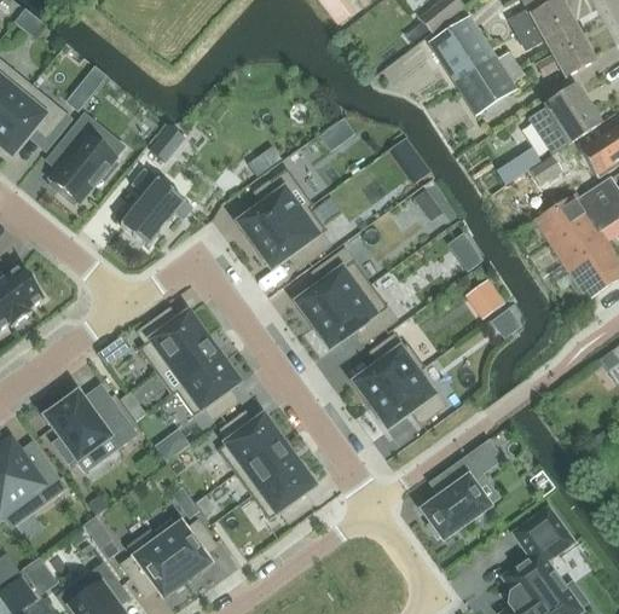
[(319,0),(337,23),(350,15),(337,0),(319,0)]
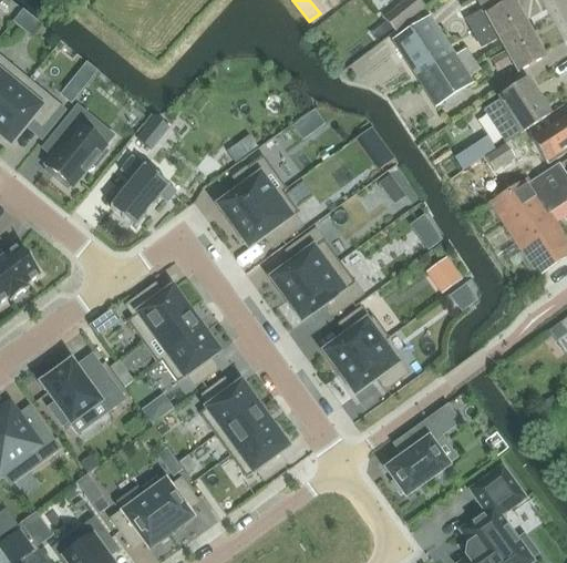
[(393,32),(424,7),(419,0),(401,0),(381,17),(393,32)]
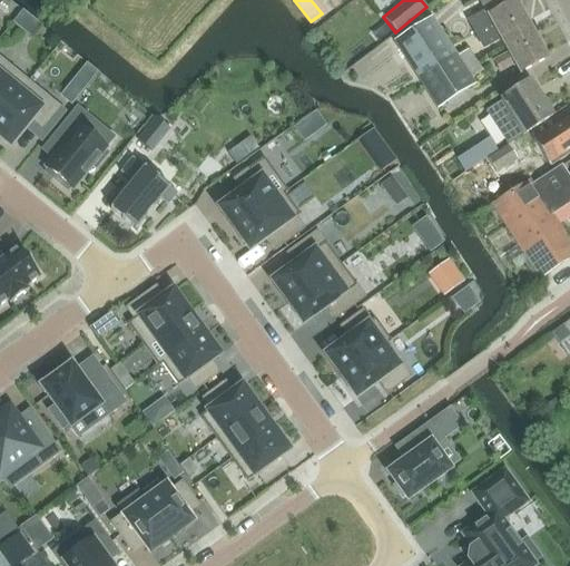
[(505,42),(532,28),(518,0),(510,0),(503,3),(501,0),(481,0),(485,7),(469,16),(483,42),(500,33),(505,42)]
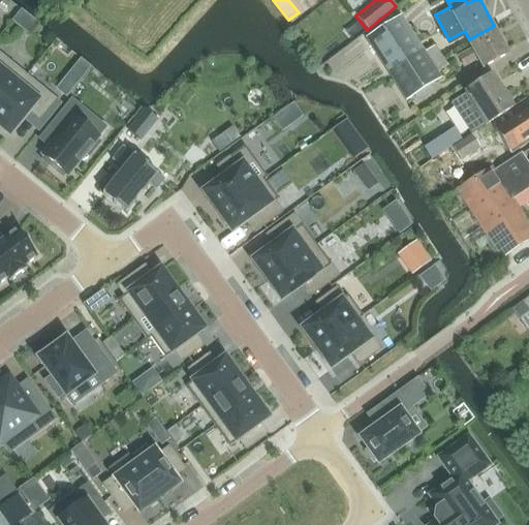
[(2,21),(10,39),(28,30),(19,12),(2,21)]
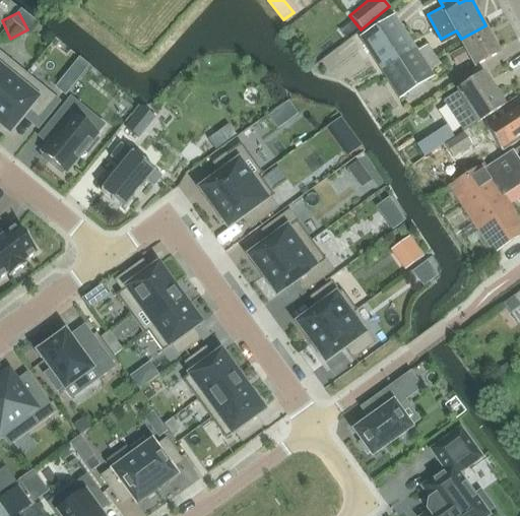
[(416,50),(393,12),(360,35),(398,94),(432,73),(430,69),(423,59),(416,50)]
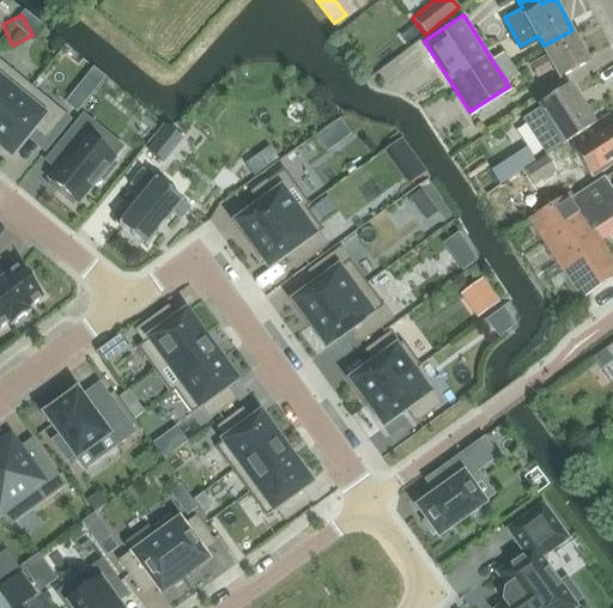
[(528,61),(536,78),(552,70),(556,77),(589,59),(572,30),(544,46),(546,52),(528,61)]
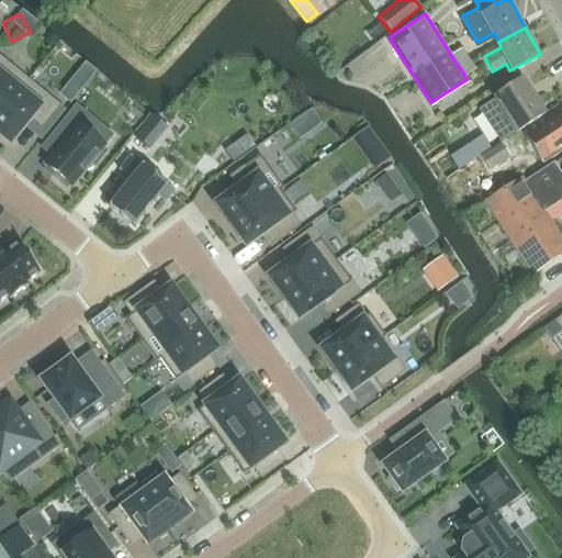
[(462,45),(450,54),(457,64),(469,56),(462,45)]
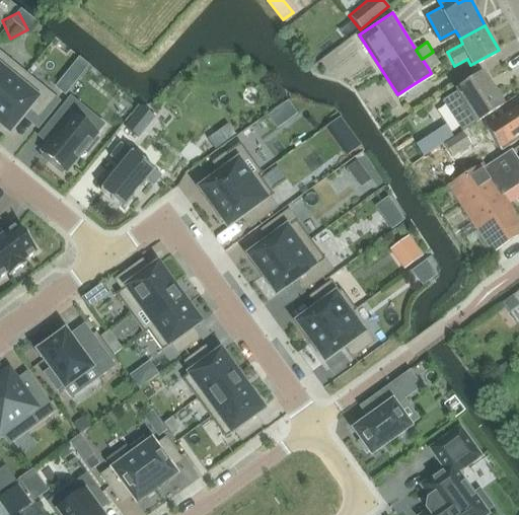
[(0,102),(26,71),(0,50),(0,102)]
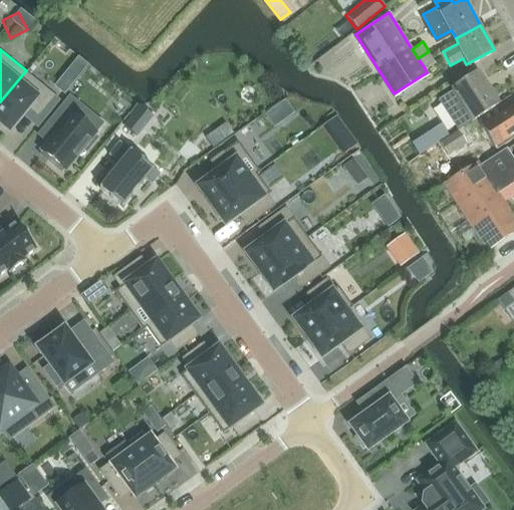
[(429,51),(418,58),(425,68),(436,61),(429,51)]
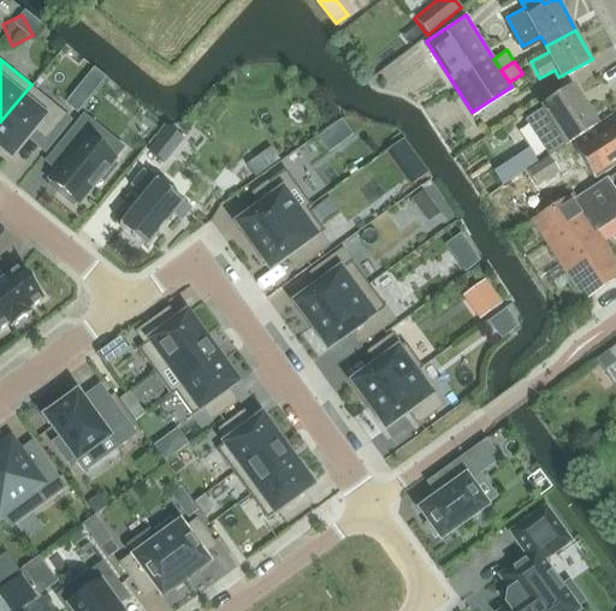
[(31,84),(0,122),(0,143),(12,153),(34,126),(46,136),(65,113),(31,84)]
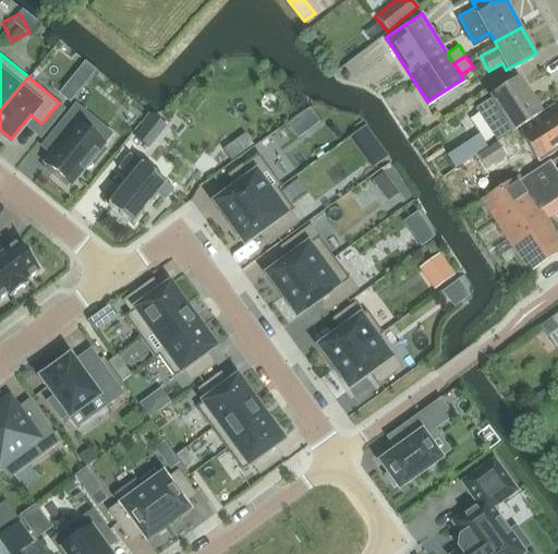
[(490,96),(490,97),(475,107),(496,139),(511,128),(512,129),(542,109),(520,76),(490,96)]
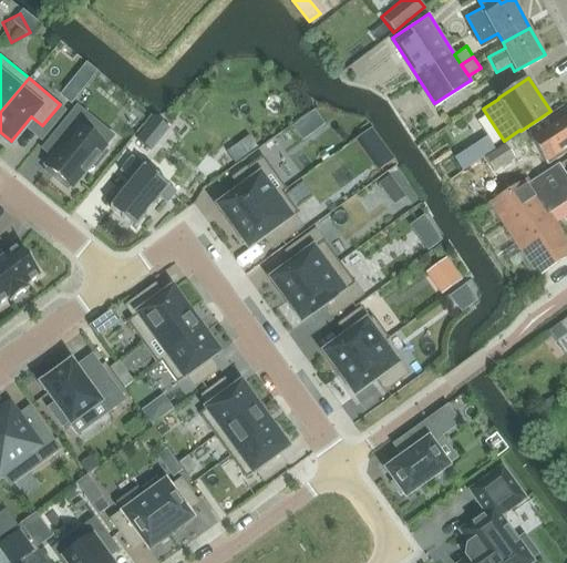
[(78,80),(64,95),(71,101),(84,85),(78,80)]
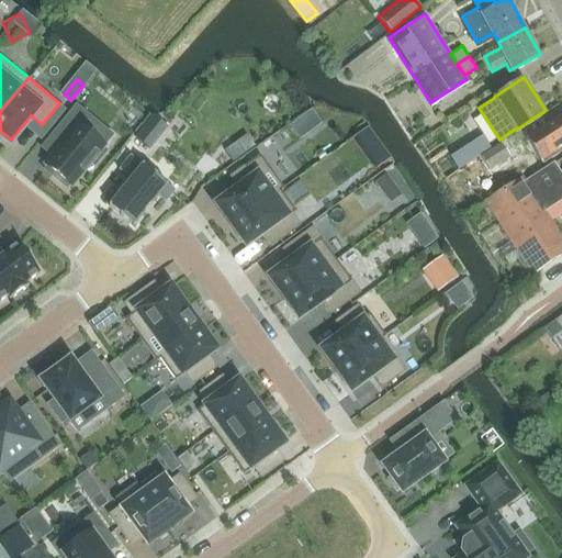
[(51,173),(66,186),(69,182),(71,185),(105,143),(79,122),(88,112),(76,102),(47,138),(57,146),(51,154),(44,162),(46,163),(54,169),(51,173)]
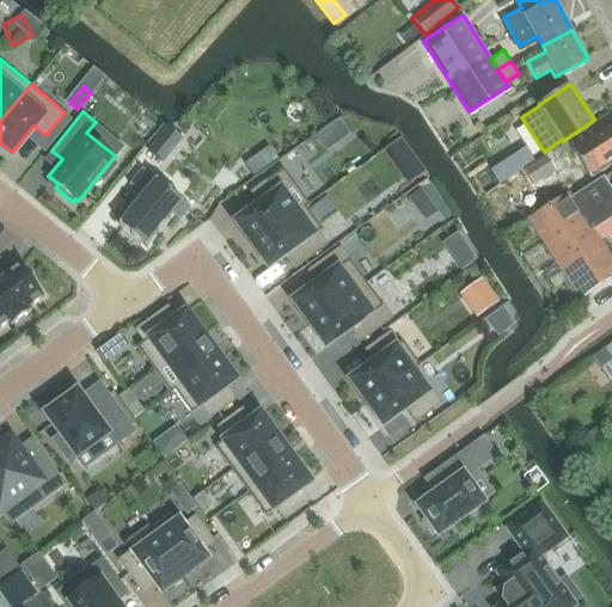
[(334,121),(317,134),(326,147),(344,134),(334,121)]
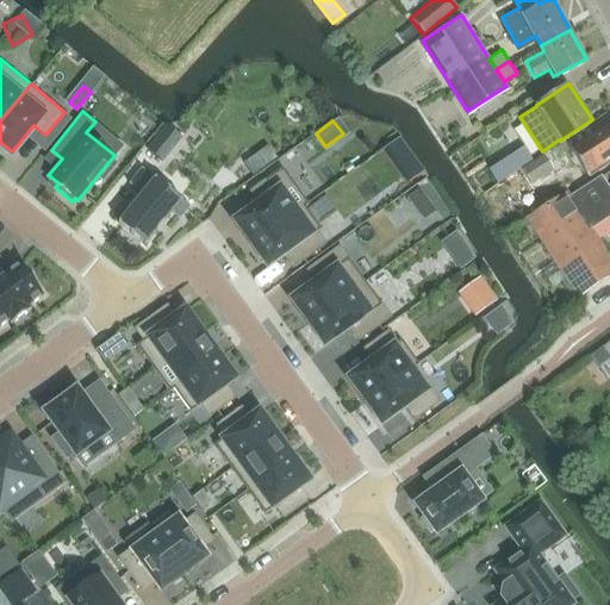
[(573,145),(572,147),(590,174),(591,174),(604,166),(609,161),(609,120),(585,137),(573,145)]
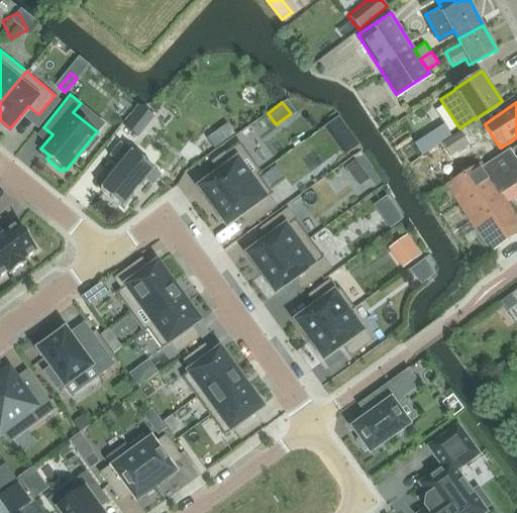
[(141,104),(125,124),(137,134),(153,114),(141,104)]
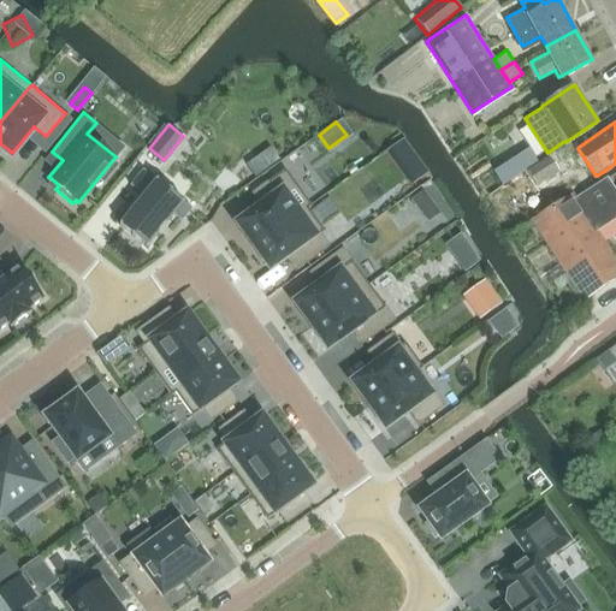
[(402,137),(390,146),(398,158),(410,149),(402,137)]
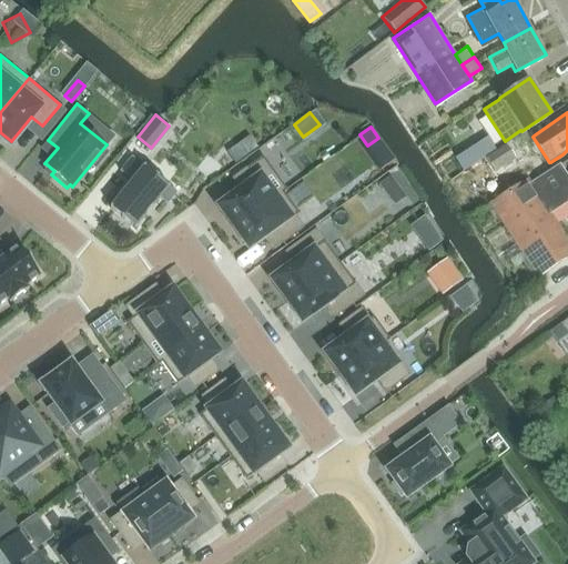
[(249,133),(226,149),(235,161),(257,144),(249,133)]
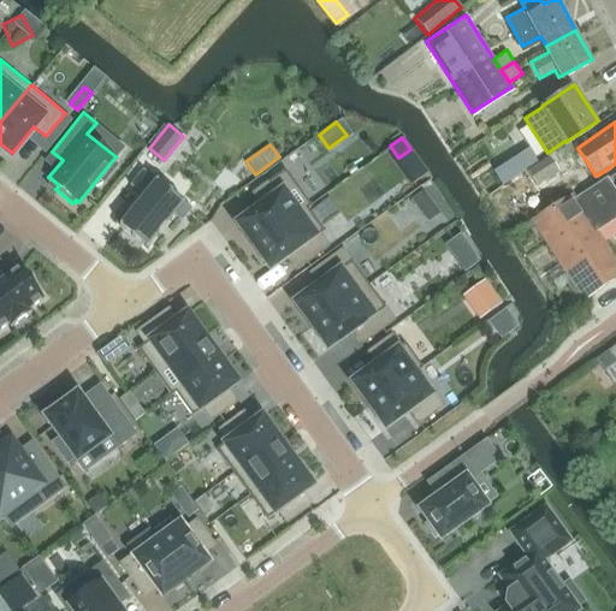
[(550,154),(527,168),(537,183),(558,167),(550,154)]
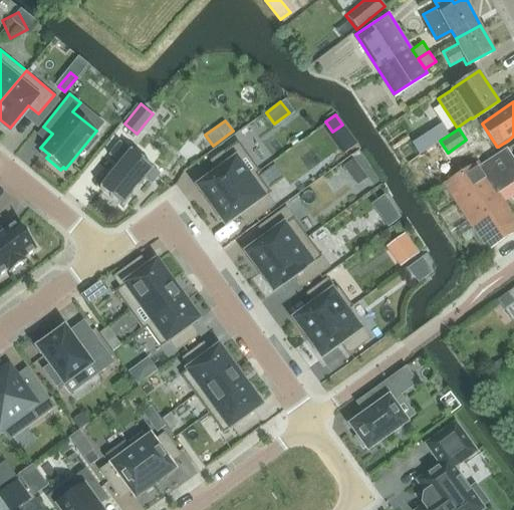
[(160,173),(119,140),(109,152),(120,161),(99,186),(123,205),(146,177),(153,182),(160,173)]
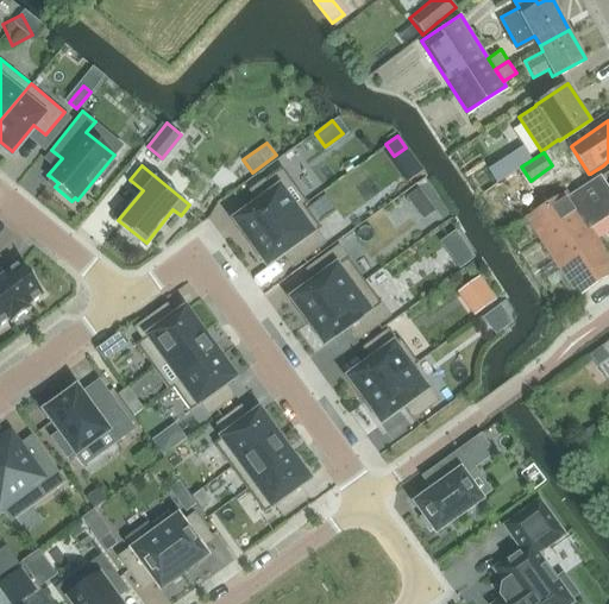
[(249,239),(251,241),(303,202),(305,203),(308,201),(282,165),(249,188),(257,200),(250,206),(251,206),(233,218),(240,227),(240,228),(249,239)]
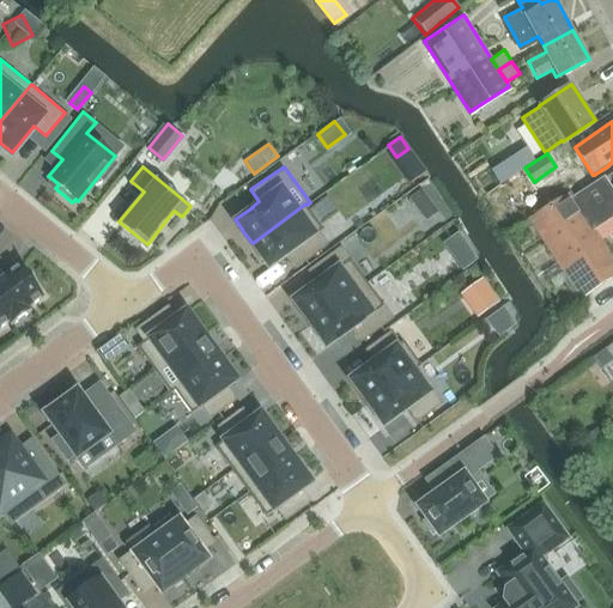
[(612,188),(604,172),(572,193),(595,226),(612,214),(612,188)]
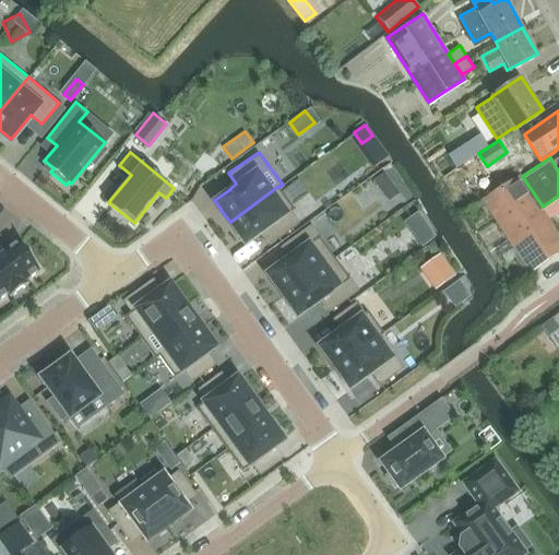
[(383,170),(373,178),(380,187),(390,179),(383,170)]
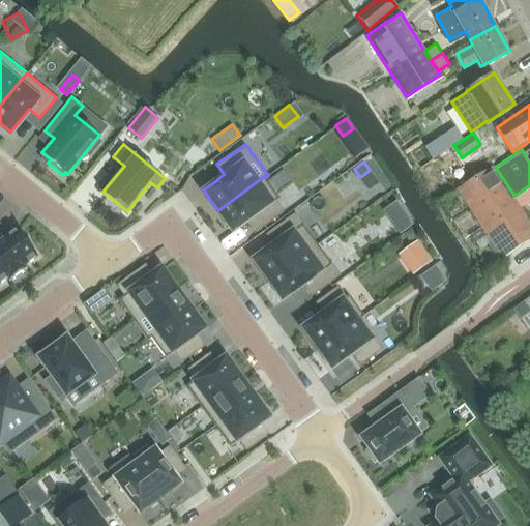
[(529,238),(529,222),(512,197),(494,168),(492,165),(458,187),(503,256),(529,238)]
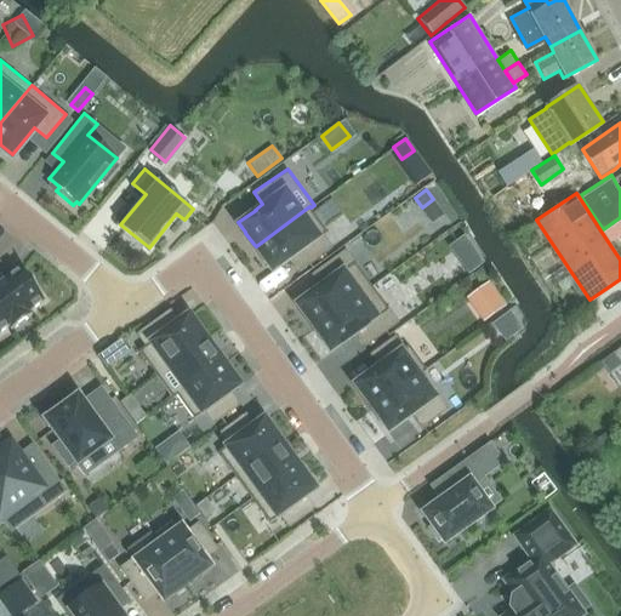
[(326,231),(311,207),(309,206),(256,246),(257,249),(265,260),(266,260),(273,269),(290,257),(297,252),(306,263),(331,245),(323,233),(326,231)]
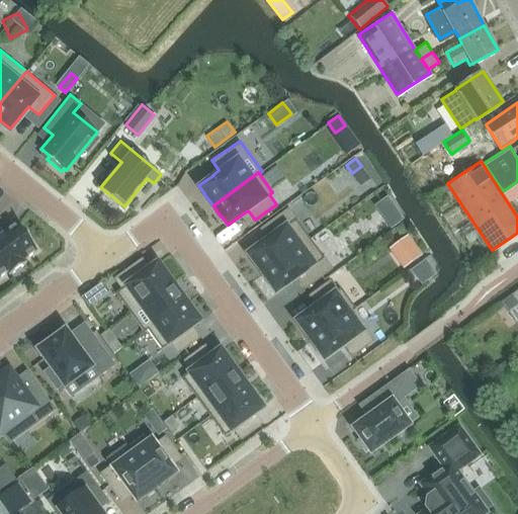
[(260,270),(262,272),(310,237),(288,206),(260,227),(267,237),(261,242),(247,252),(253,260),(253,261),(260,270)]
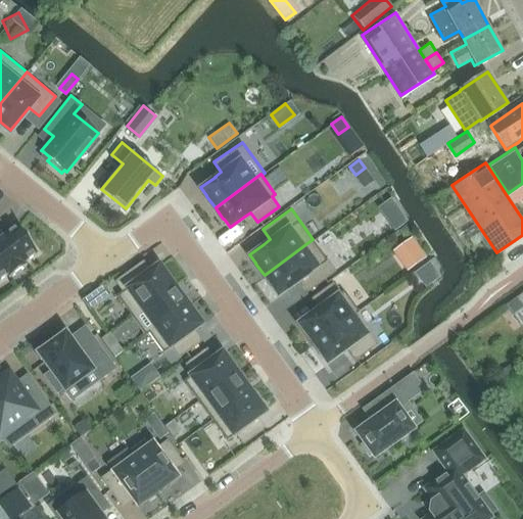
[(405,215),(391,224),(394,229),(408,219),(405,215)]
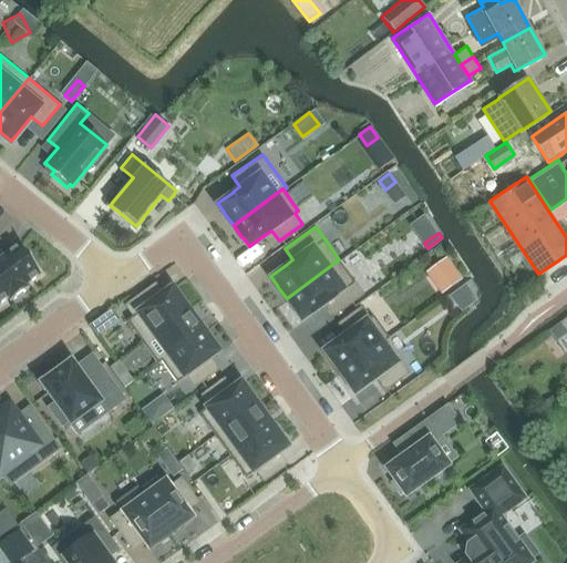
[(0,300),(8,296),(10,299),(29,286),(27,282),(41,272),(20,243),(6,253),(0,248),(0,300)]
